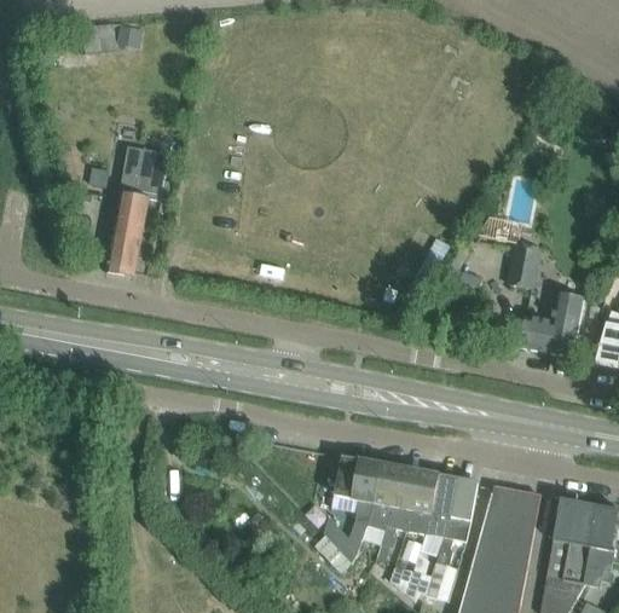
[(114,22),(82,25),(85,52),(116,48),(114,22)]
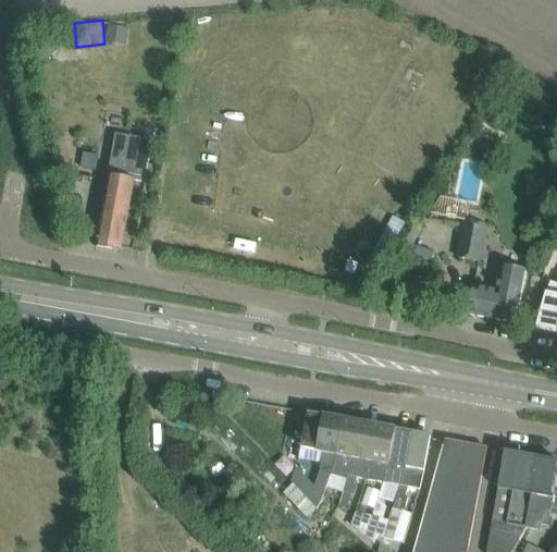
[(96,236),(95,243),(121,247),(122,242),(124,225),(134,176),(145,179),(152,137),(115,131),(108,171),(101,170),(99,182),(97,197),(103,198),(96,236)]
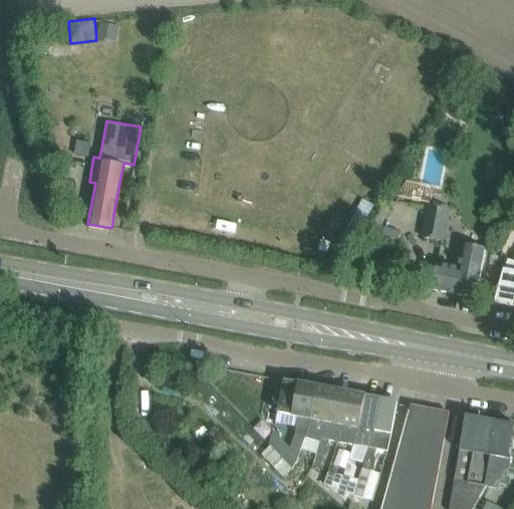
[(88,157),(90,142),(75,140),(73,154),(88,157)]
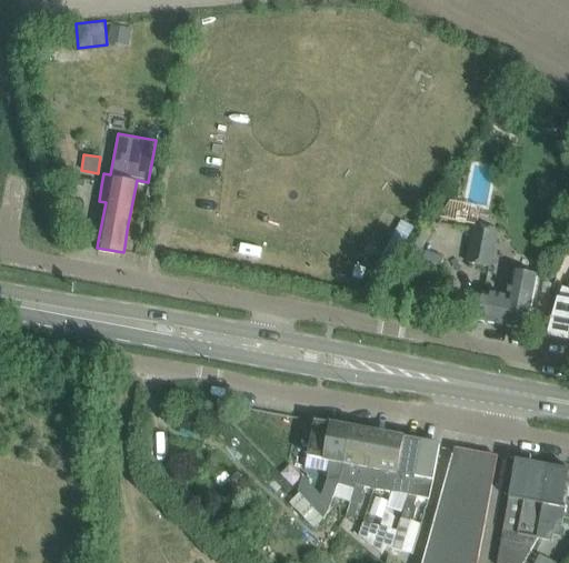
[(496,227),(476,222),(468,260),(488,264),(496,227)]
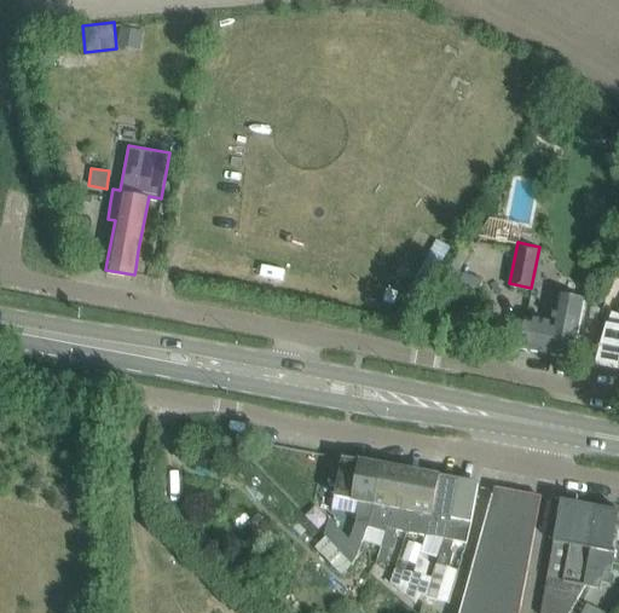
[(573,353),(577,331),(584,295),(557,290),(551,321),(526,316),(520,345),(572,356),(573,353)]
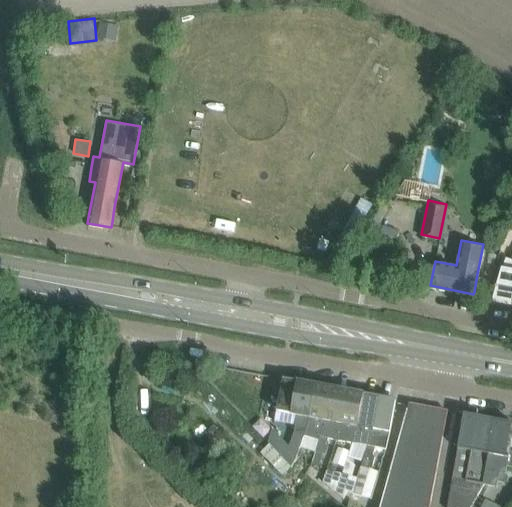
[(511,301),(511,300),(511,257),(511,258),(505,255),(501,266),(492,298),(511,302),(511,301)]
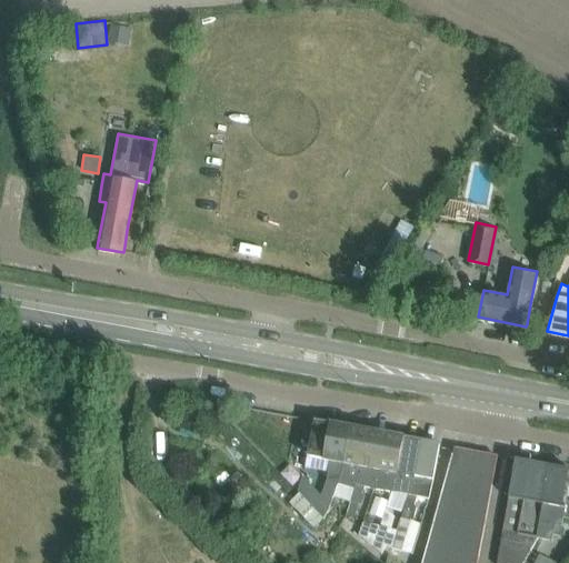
[(530,304),(527,324),(539,327),(545,308),(530,304)]
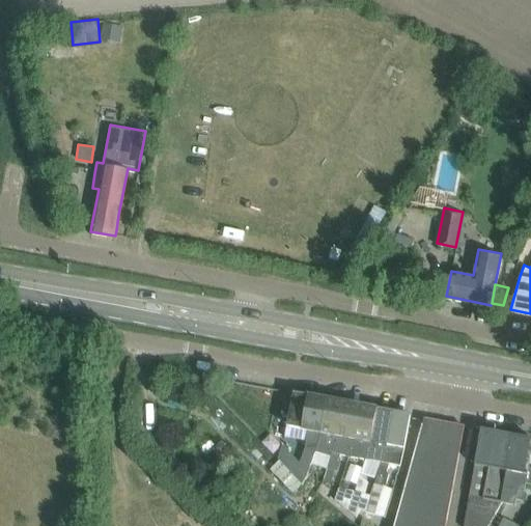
[(320,431),(327,396),(294,390),(286,423),(307,427),(305,444),(300,461),(283,443),(280,458),(302,481),(307,473),(314,449),(320,431)]
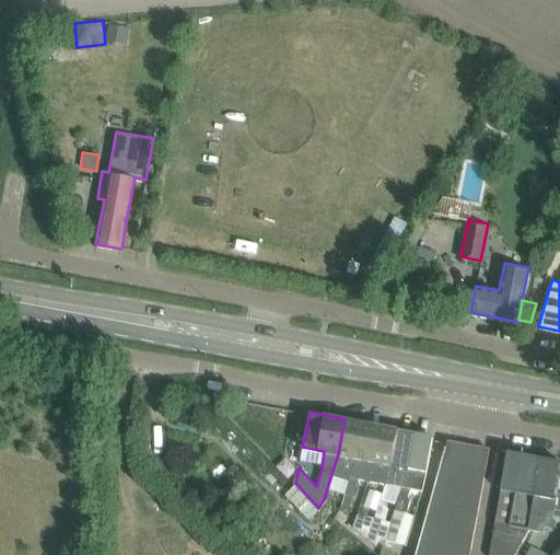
[(356,458),(362,421),(345,418),(338,454),(331,474),(348,478),(356,458)]
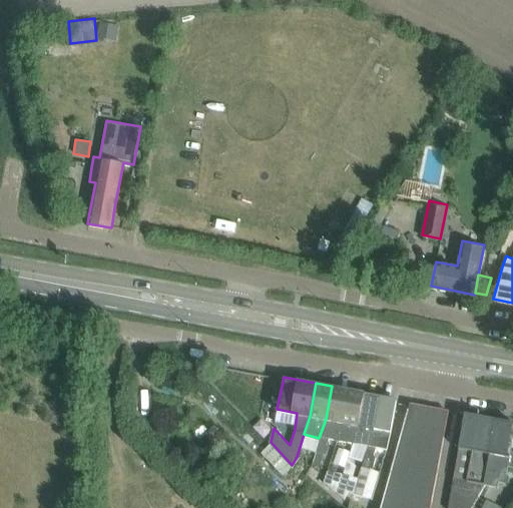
[(336,439),(342,422),(348,389),(332,386),(326,419),(319,438),(318,442),(325,444),(328,437),(336,439)]
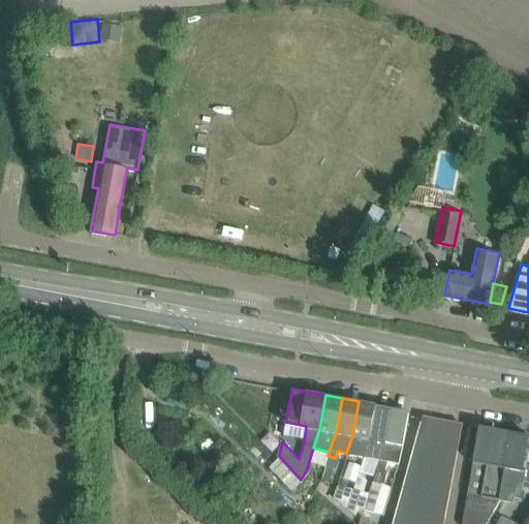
[(369,438),(375,404),(359,401),(352,435),(346,453),(364,455),(369,438)]
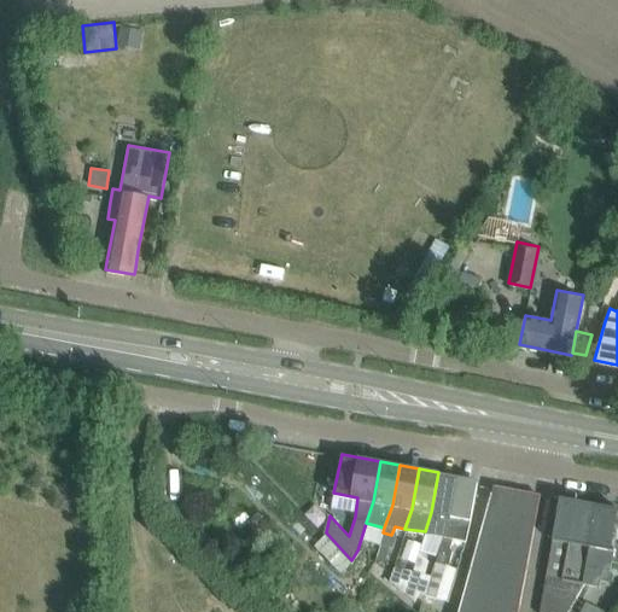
[(450,516),(458,476),(438,472),(431,512),(425,531),(443,535),(450,516)]
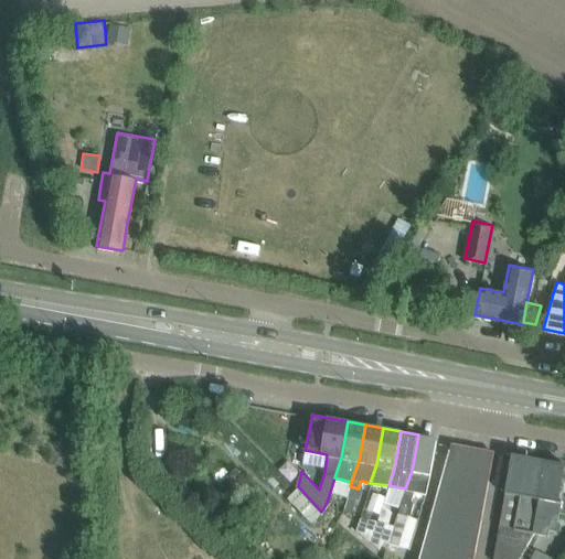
[(433,460),(436,438),(418,434),(412,471),(405,488),(397,515),(408,518),(414,502),(411,501),(414,490),(425,492),(433,460)]
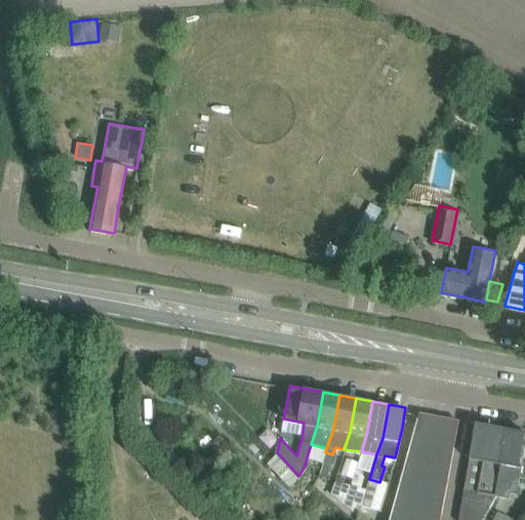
[(388,519),(439,519),(458,418),(418,411),(388,519)]
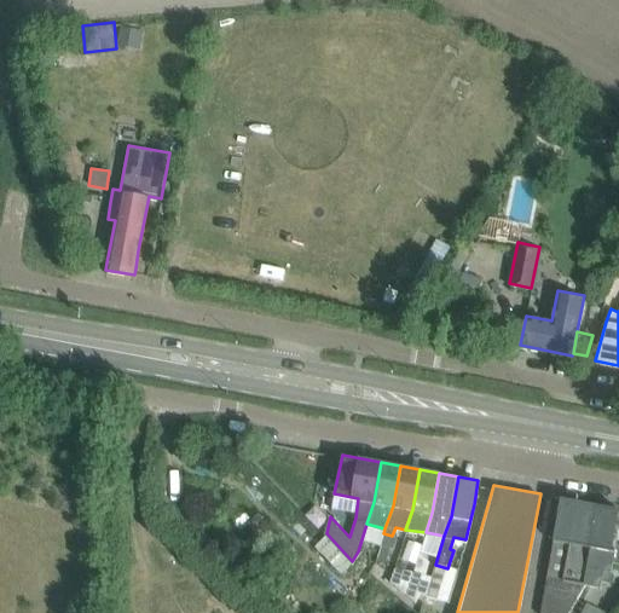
[(588,565),(597,504),(560,497),(539,612),(547,612),(566,612),(584,582),(588,565)]
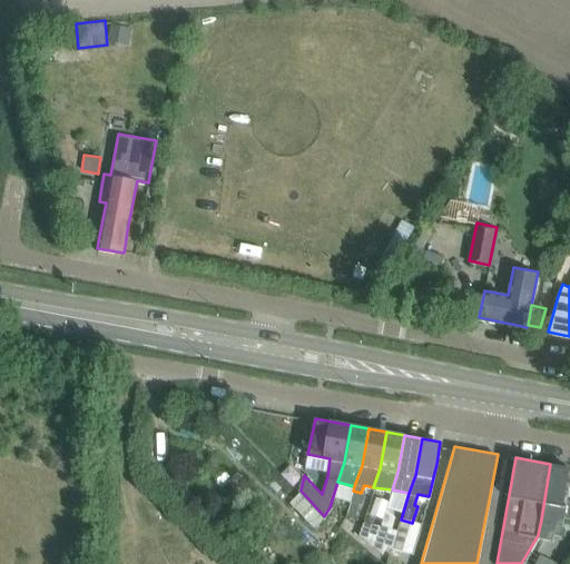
[(569,515),(569,498),(567,498),(569,480),(569,467),(550,464),(541,520),(538,535),(552,537),(553,532),(560,533),(563,514),(569,515)]
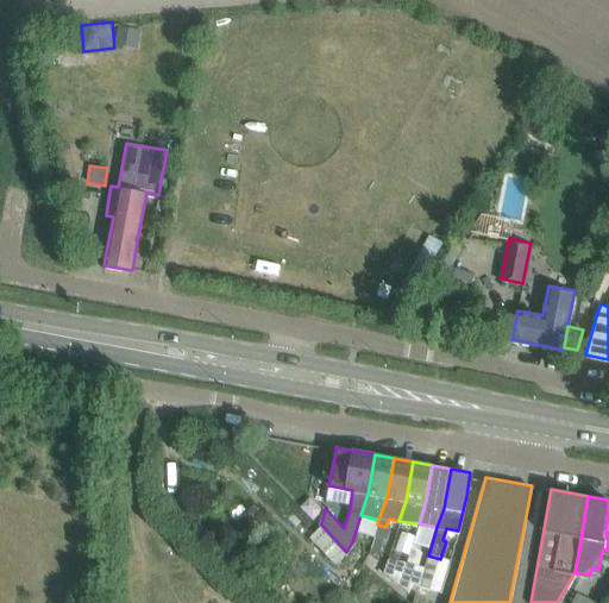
[(321,525),(311,535),(332,558),(337,563),(346,552),(321,525)]
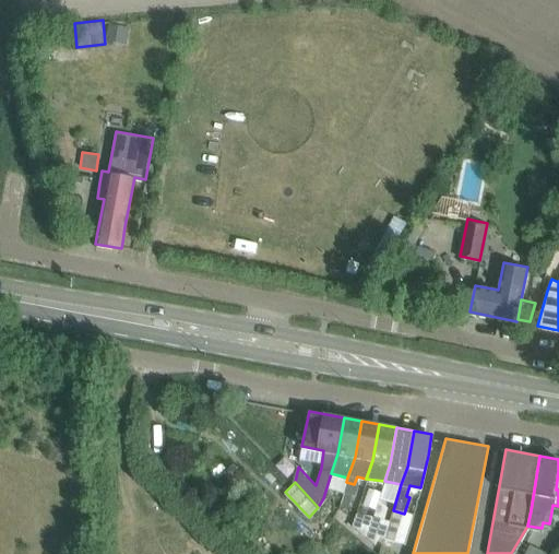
[(357,485),(354,484),(346,482),(344,490),(340,504),(348,507),(353,493),(355,494),(357,485)]
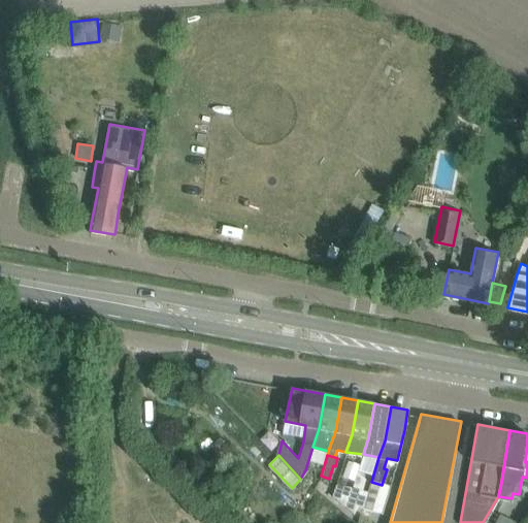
[(308,486),(314,494),(319,482),(305,474),(300,480),(308,486)]
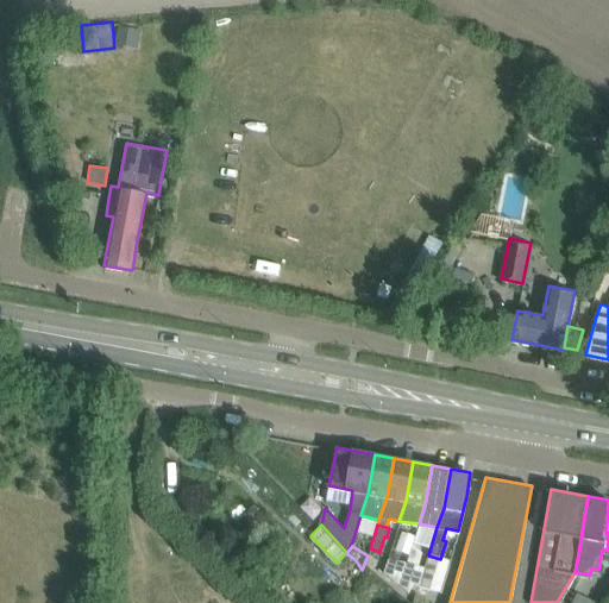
[(428,556),(425,566),(419,583),(440,591),(449,563),(440,559),(428,556)]
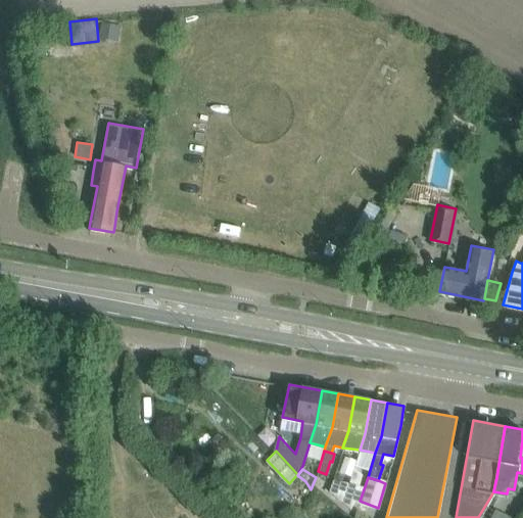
[(333,478),(329,490),(343,502),(349,482),(334,478),(333,478)]
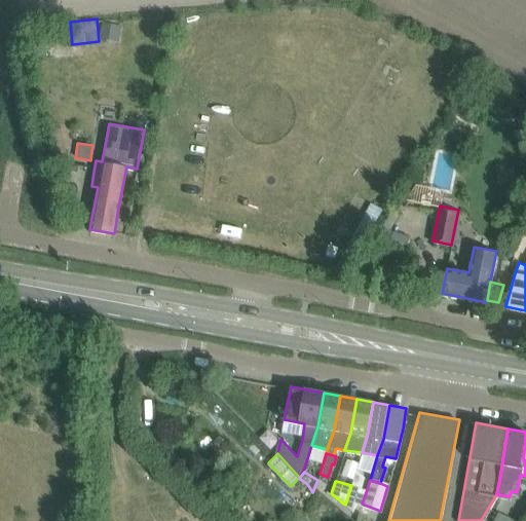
[(351,485),(345,505),(352,511),(357,504),(361,506),(362,504),(367,489),(351,485)]
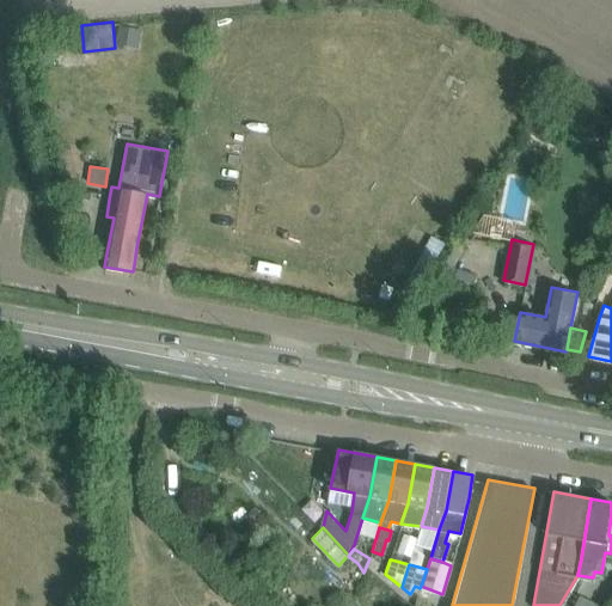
[(606,605),(579,593),(571,605),(606,605)]
